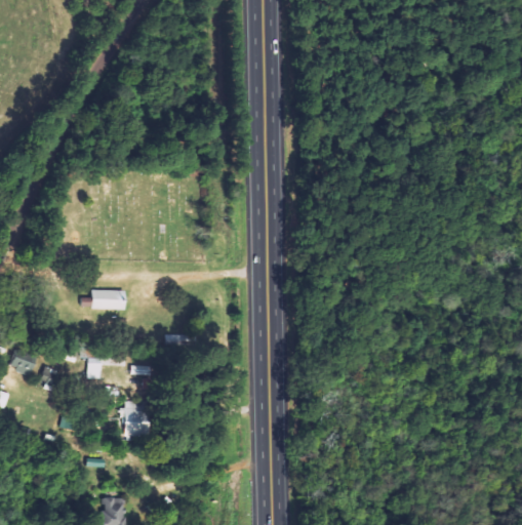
[(125,290),(92,289),(91,309),(124,310),(125,290)]
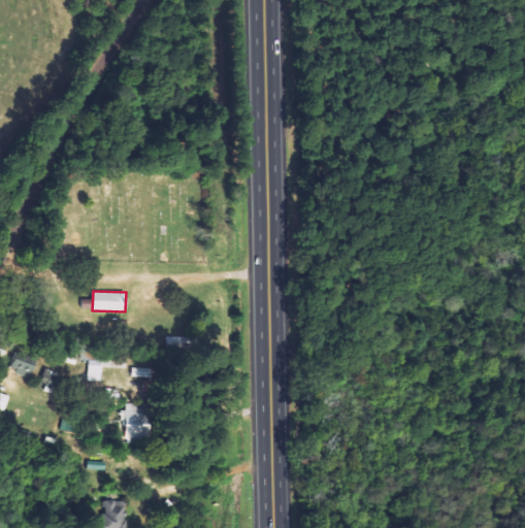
[(31,377),(35,365),(14,359),(10,371),(31,377)]
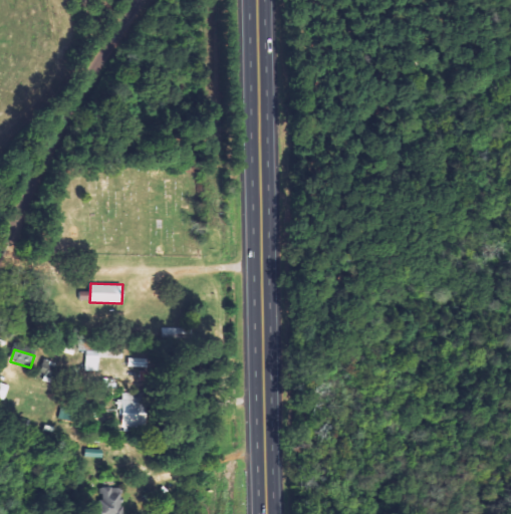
[(58,363),(44,358),(39,373),(53,378),(58,363)]
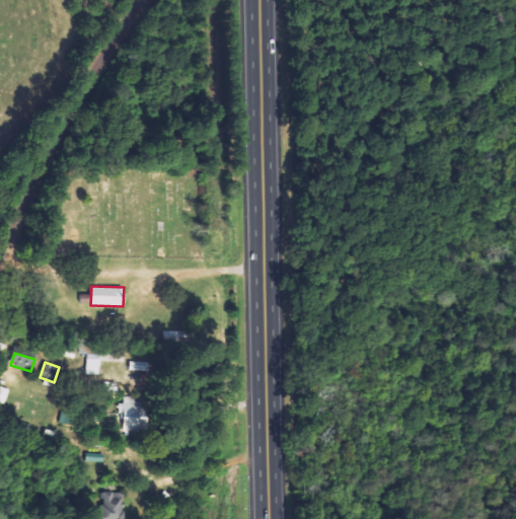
[(124,432),(148,431),(147,396),(124,396),(124,432)]
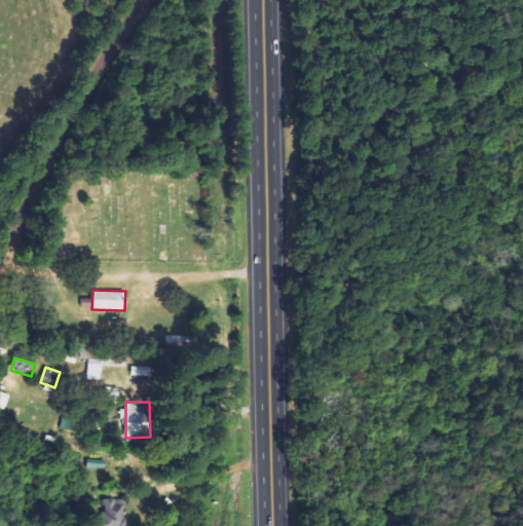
[(125,525),(125,499),(104,500),(104,525),(125,525)]
